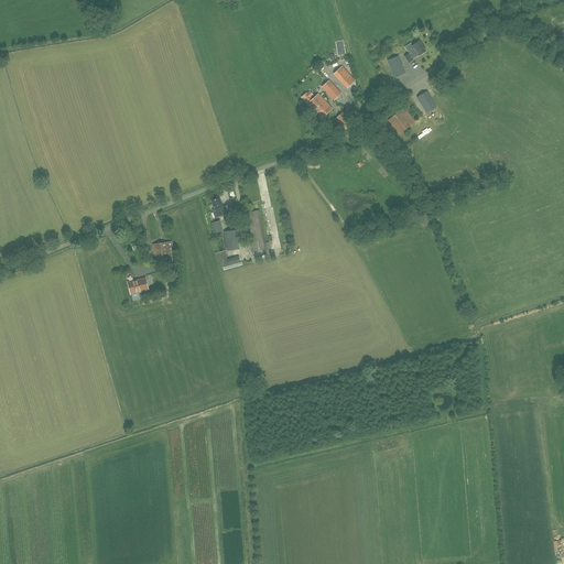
[(413,60),(419,55),(420,56),(426,51),(419,41),(413,45),(411,43),(405,47),(409,53),(411,51),(412,53),(410,54),(409,54),(404,56),(409,63),(413,60)]
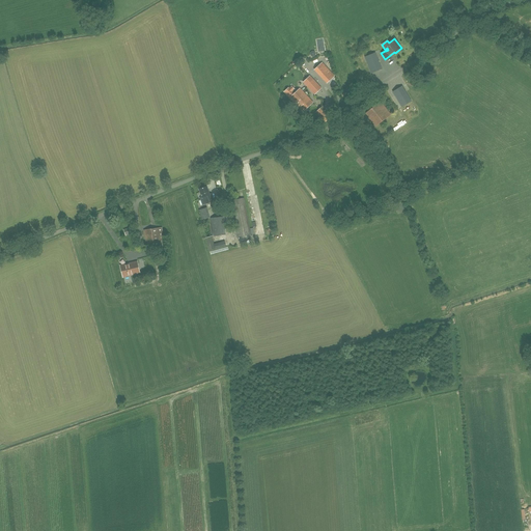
[(365,57),(371,74),(382,70),(375,53),(365,57)]
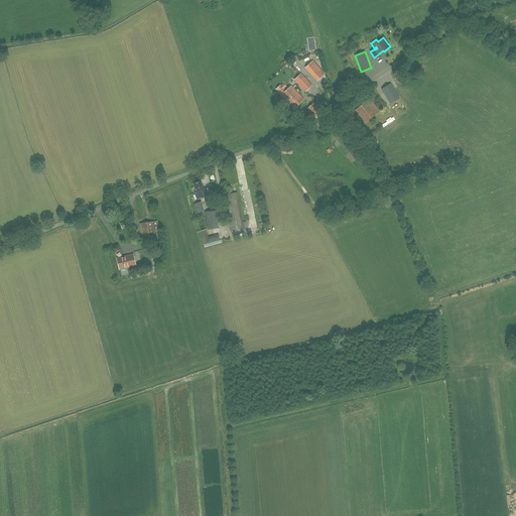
[(318,82),(327,74),(313,60),(305,69),(318,82)]
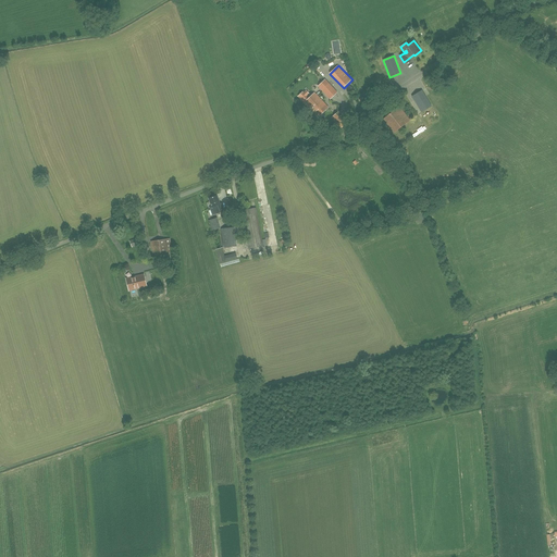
[(318,86),(330,99),(336,93),(325,81),(318,86)]
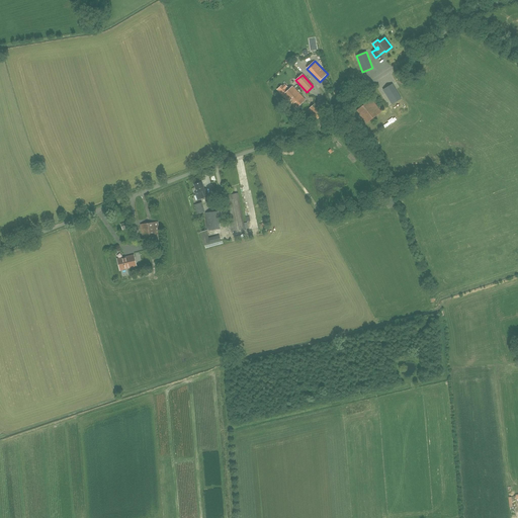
[(392,104),(401,99),(393,84),(383,90),(392,104)]
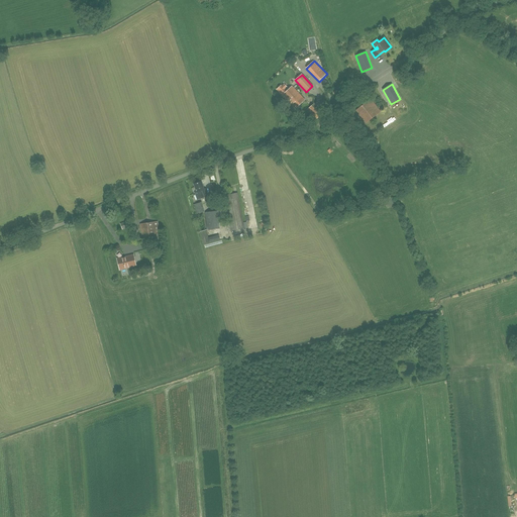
[(295,108),(304,100),(292,87),(283,95),(295,108)]
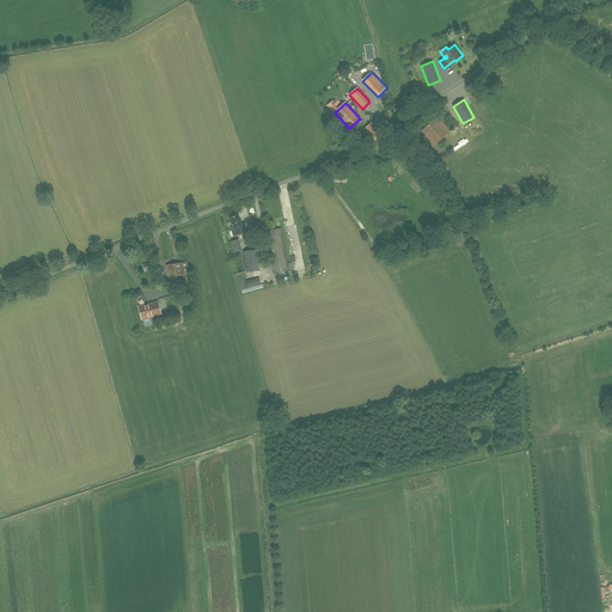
[(451,133),(439,117),(421,130),(433,146),(451,133)]
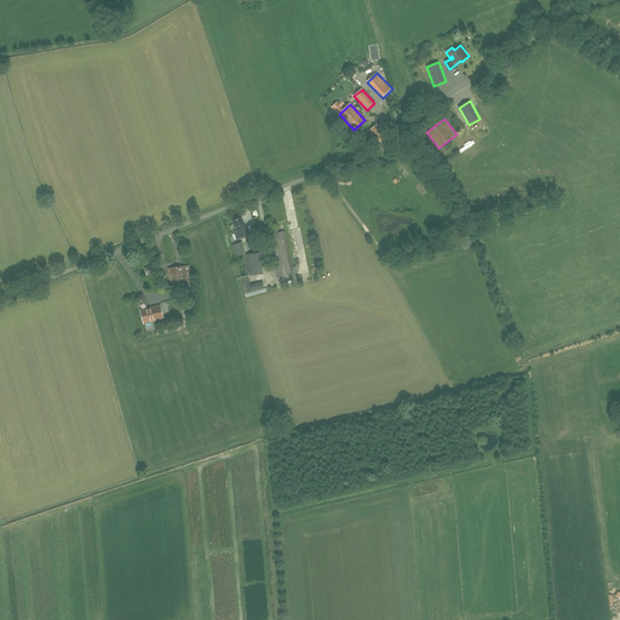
[(378,124),(368,131),(379,143),(388,135),(378,124)]
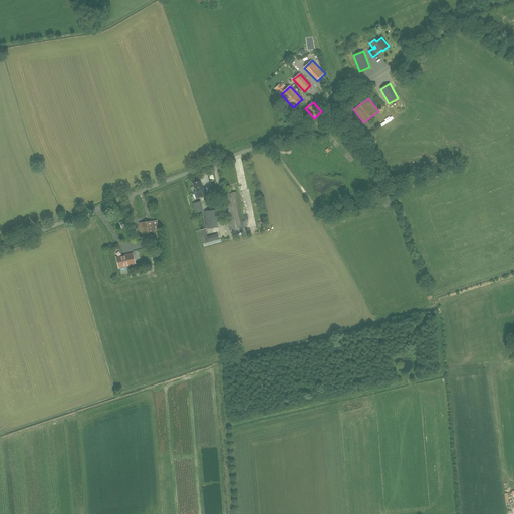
[(205,188),(203,189),(200,181),(193,184),(196,191),(194,192),(197,199),(208,195),(205,188)]
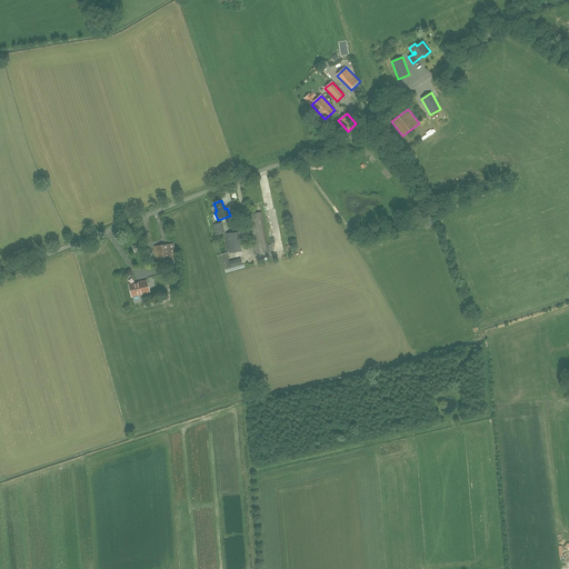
[(261,212),(246,216),(247,220),(248,220),(251,237),(248,237),(250,248),(251,255),(255,255),(269,251),(268,246),(261,212)]
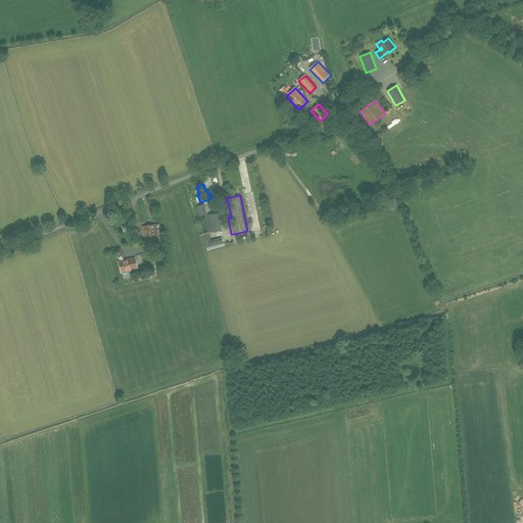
[(204,204),(196,207),(199,217),(207,215),(204,204)]
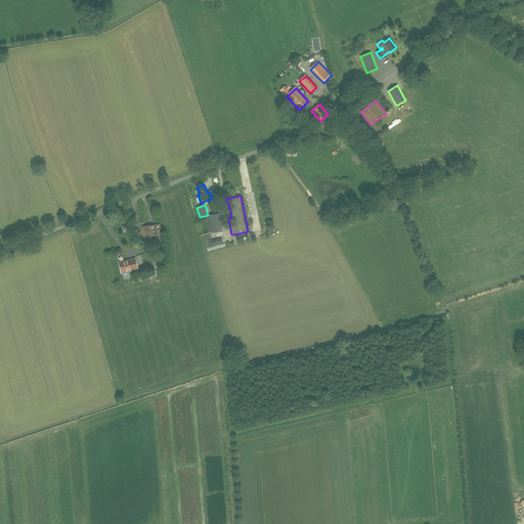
[(210,233),(222,231),(220,214),(208,215),(210,233)]
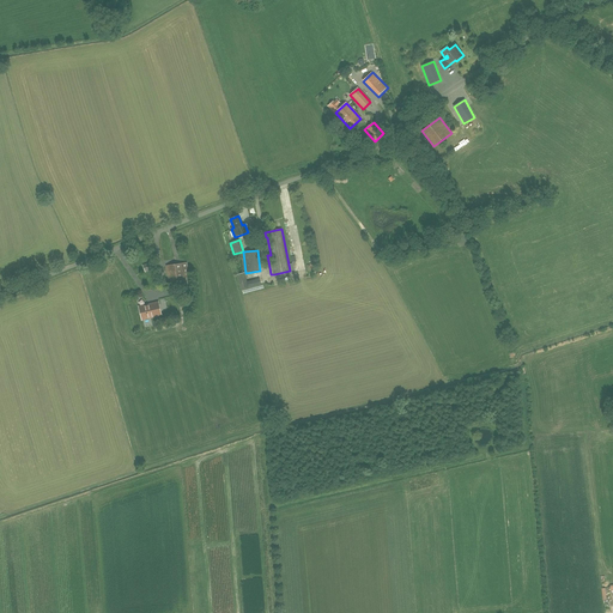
[(145,273),(156,268),(153,261),(143,265),(145,273)]
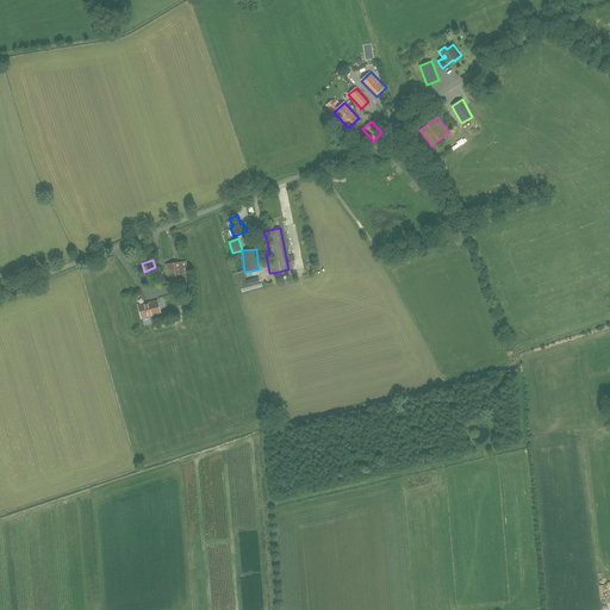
[(178,278),(188,275),(186,261),(166,265),(168,284),(179,282),(178,278)]
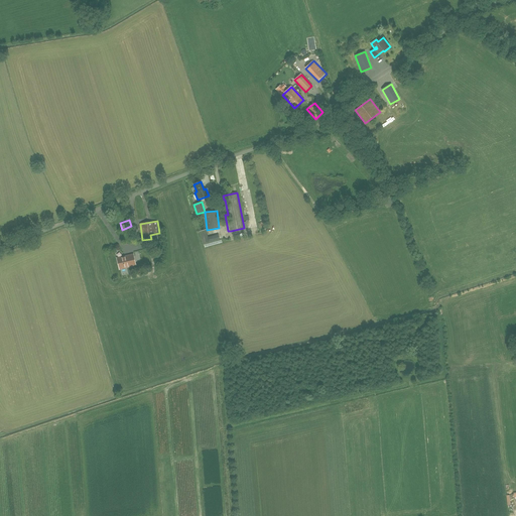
[(207,229),(200,231),(204,244),(220,240),(219,234),(208,237),(207,229)]
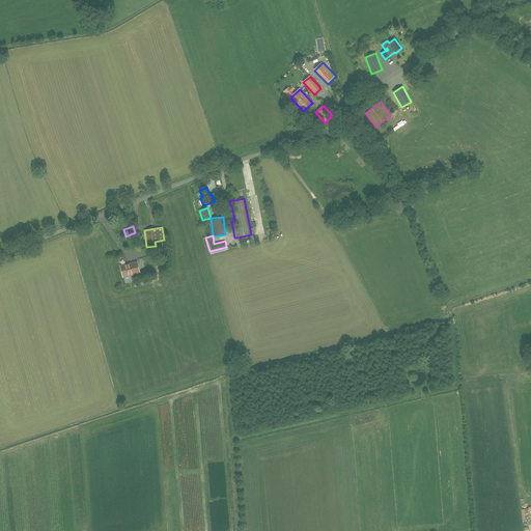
[(140,273),(137,262),(120,266),(123,277),(140,273)]
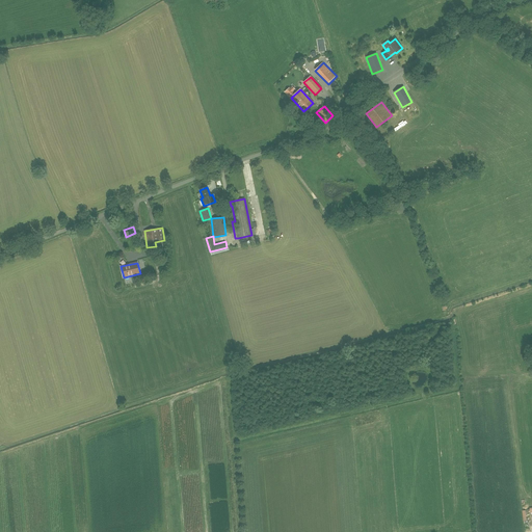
All buildings are outlined.
